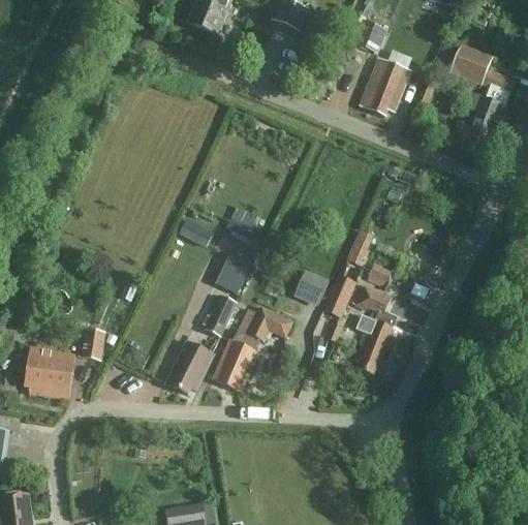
[(196,0),(190,18),(219,29),(229,0),(196,0)]
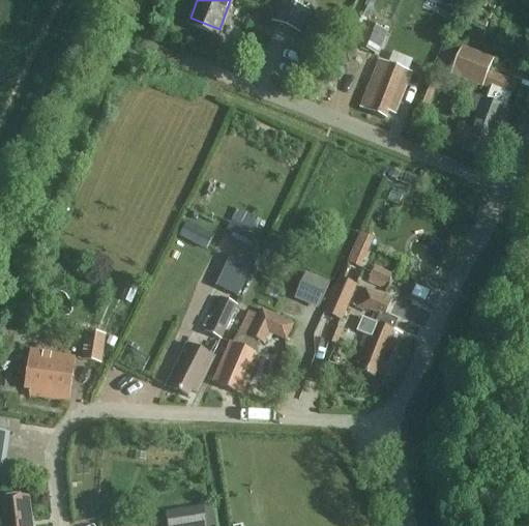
[(311,7),(293,0),(282,0),(274,19),(301,30),(311,7)]
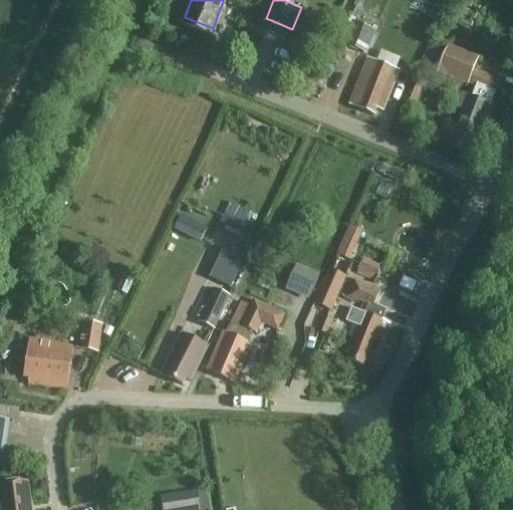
[(446,0),(436,0),(434,5),(442,9),(446,0)]
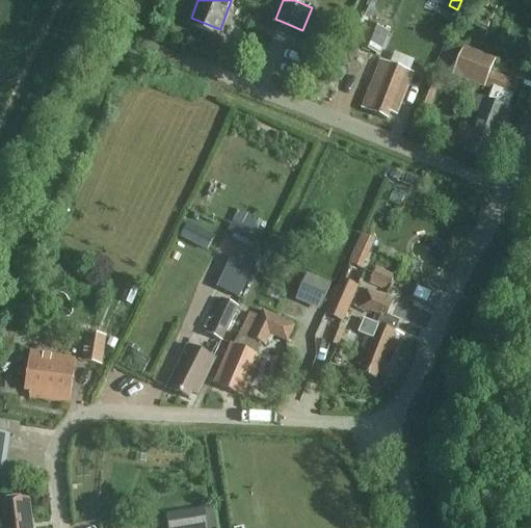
[(387,29),(368,22),(357,45),(376,53),(387,29)]
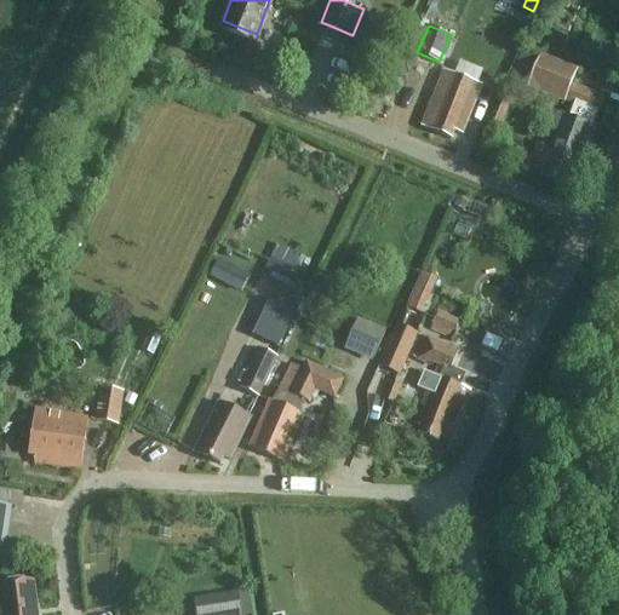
[(539,50),(526,84),(563,98),(571,79),(577,64),(539,50)]
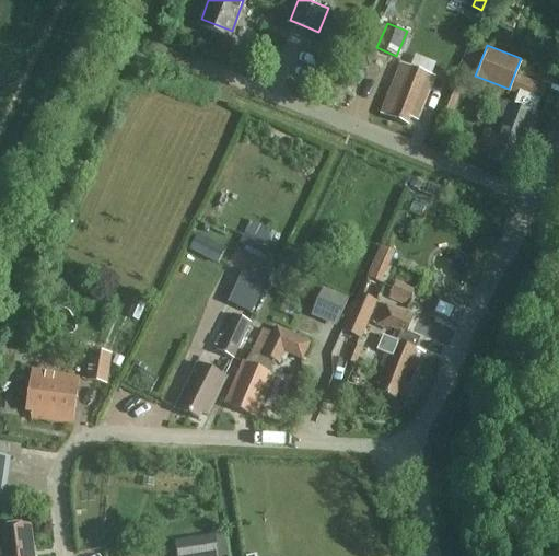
[(415,61),(434,69),(440,57),(420,49),(415,61)]
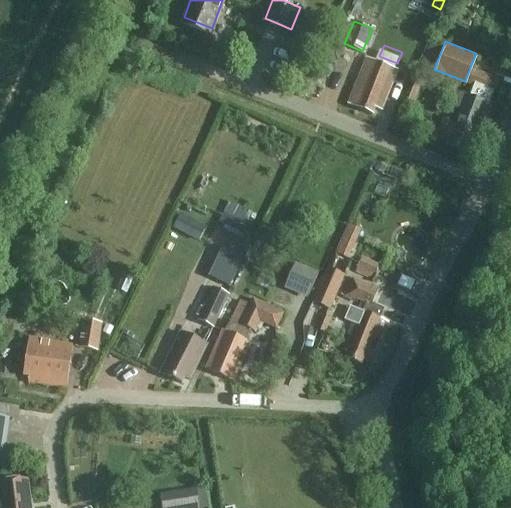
[(381,110),(396,69),(365,58),(348,104),(373,113),(375,108),(381,110)]
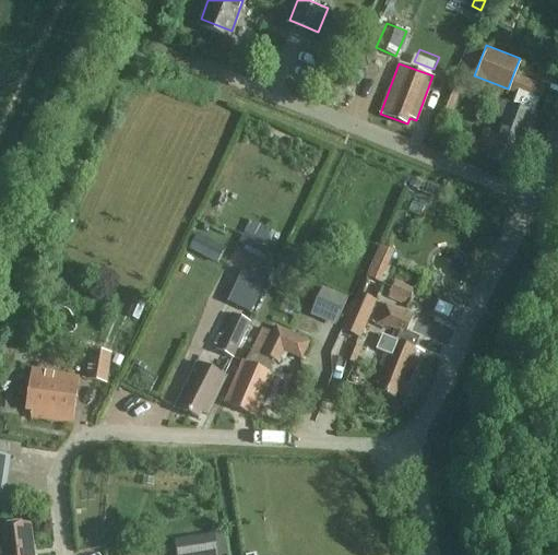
[(514,71),(508,89),(515,91),(517,92),(519,86),(539,95),(537,99),(539,101),(546,83),(514,71)]
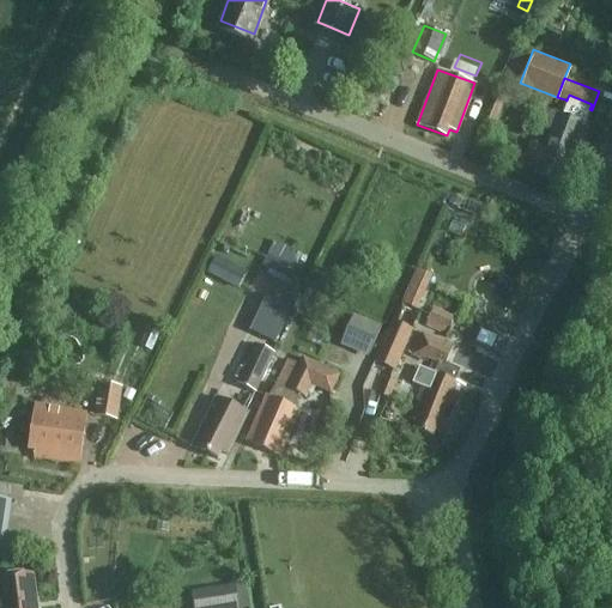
[(567,101),(561,115),(576,121),(583,123),(589,109),(592,104),(569,95),(567,101)]
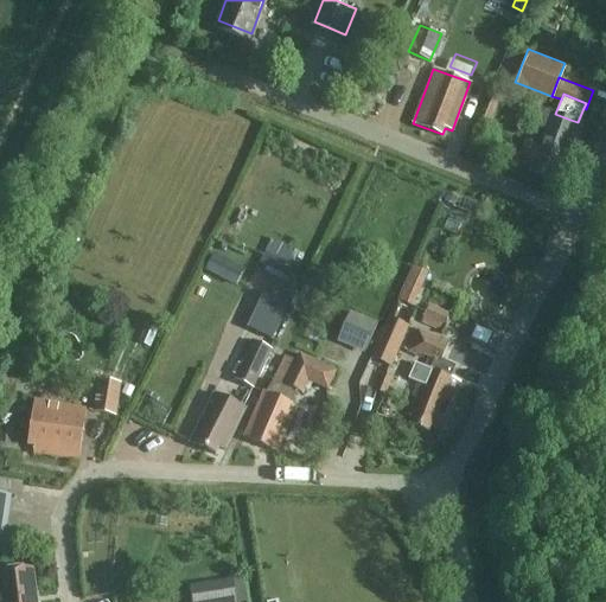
[(525,136),(517,159),(529,164),(527,170),(549,178),(553,170),(560,173),(580,123),(578,122),(571,120),(555,114),(549,111),(537,107),(531,121),(543,126),(537,141),(525,136)]
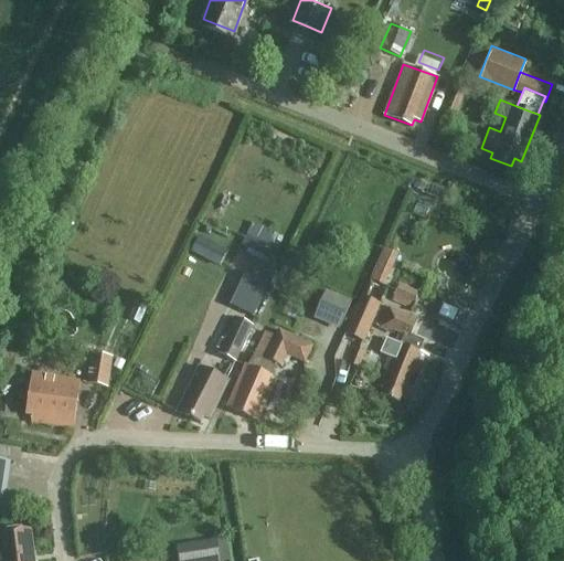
[(416,176),(413,183),(422,187),(425,179),(416,176)]
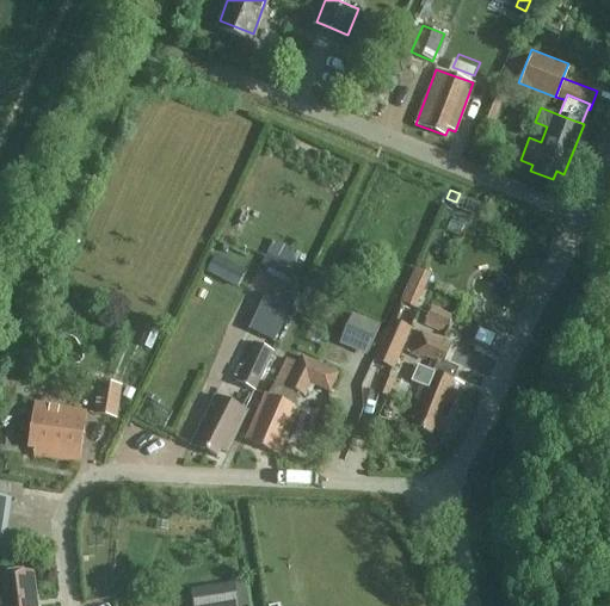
[(229,259),(214,251),(205,269),(220,276),(229,259)]
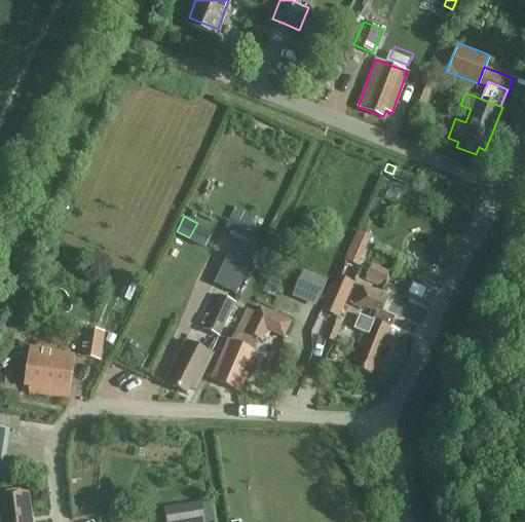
[(251,240),(247,250),(254,253),(258,244),(251,240)]
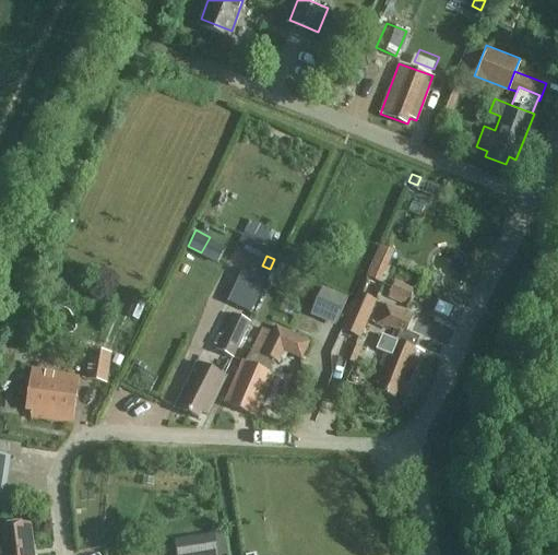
[(249,308),(263,278),(241,268),(227,298),(249,308)]
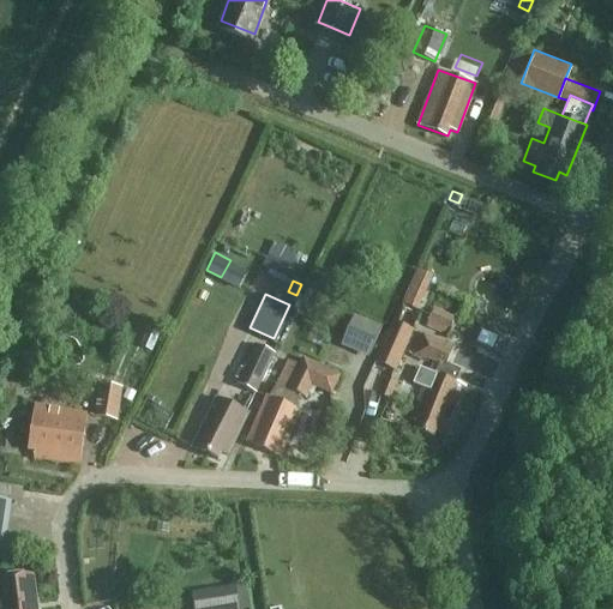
[(456,314),(434,306),(428,321),(449,331),(456,314)]
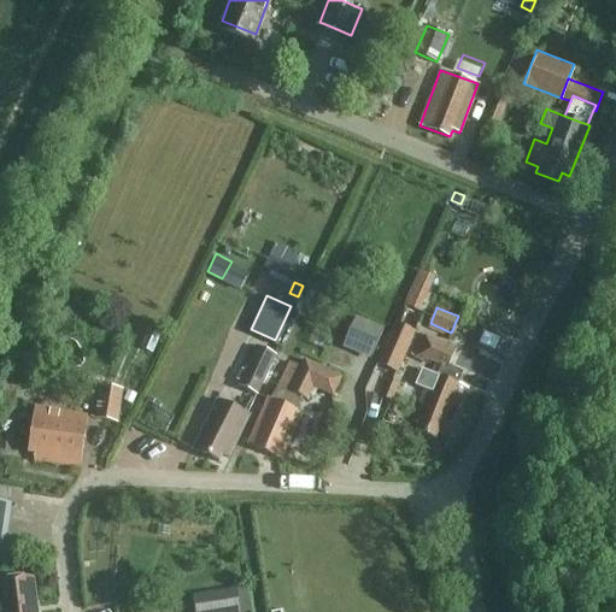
[(370,357),(385,323),(357,311),(341,343),(370,357)]
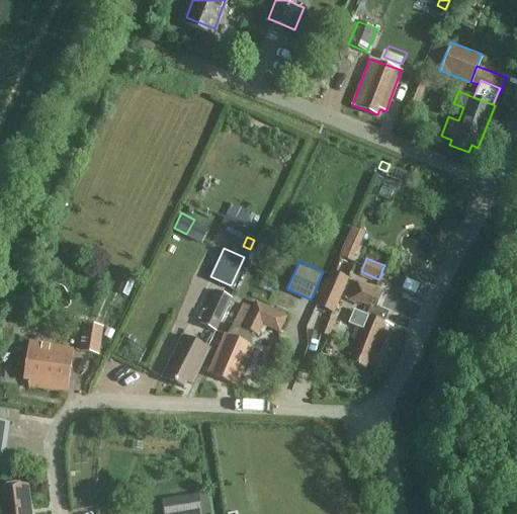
[(335,309),(349,275),(331,267),(316,301),(335,309)]
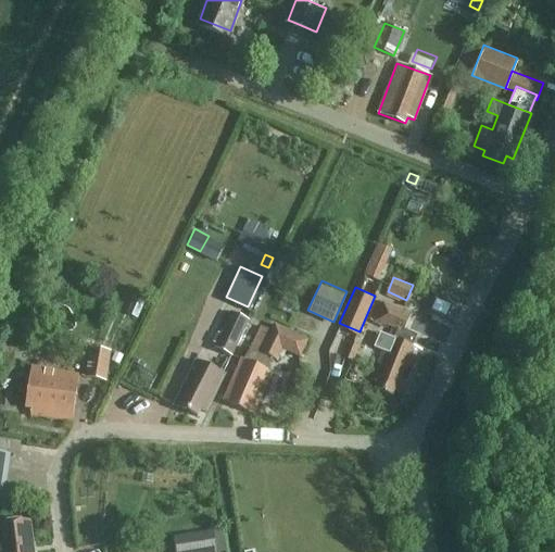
[(383,350),(378,363),(382,365),(381,368),(376,366),(370,379),(377,381),(375,387),(393,396),(395,390),(402,392),(421,348),(413,345),(418,334),(403,328),(411,312),(381,300),(374,318),(395,327),(392,336),(390,335),(381,331),(375,347),(383,350)]
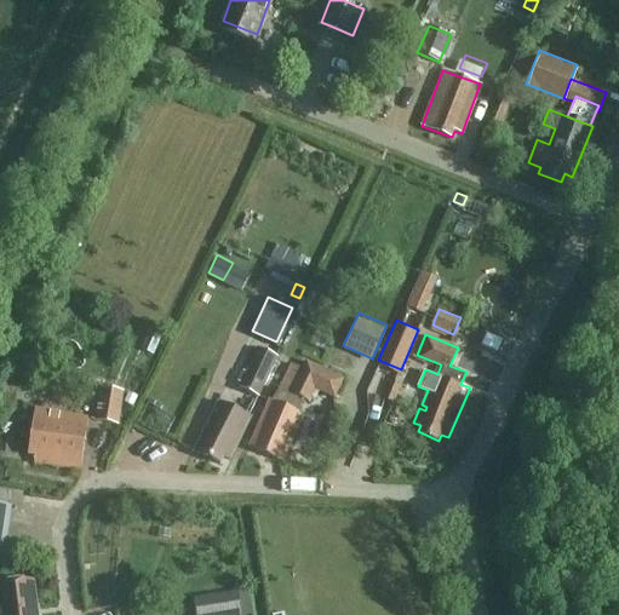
[(257,398),(263,384),(275,358),(257,350),(238,390),(257,398)]
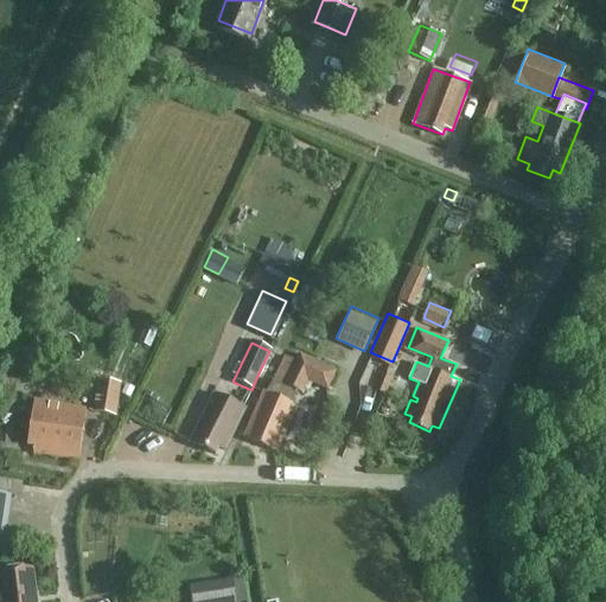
[(286,353),(275,376),(267,392),(266,392),(244,435),(274,449),(295,407),(292,404),(298,392),(301,395),(308,379),(325,389),(335,370),(300,352),(298,358),(286,353)]
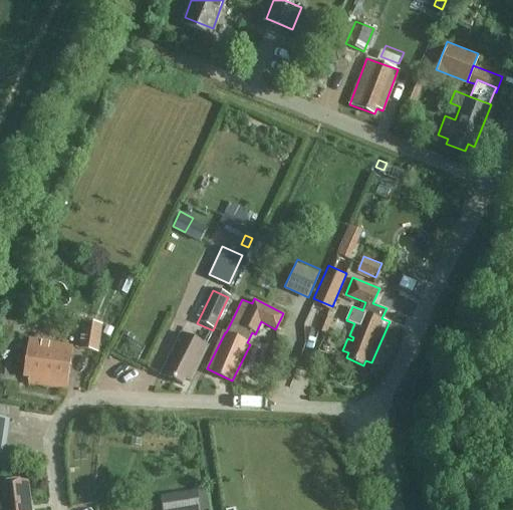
[(100,320),(85,318),(80,345),(95,347),(100,320)]
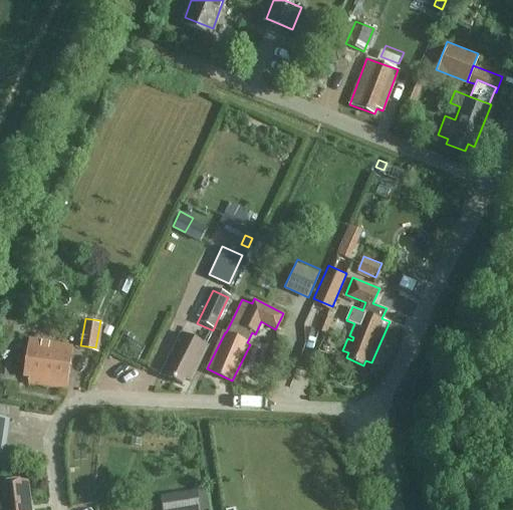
[(102,330),(109,333),(112,325),(105,322),(102,330)]
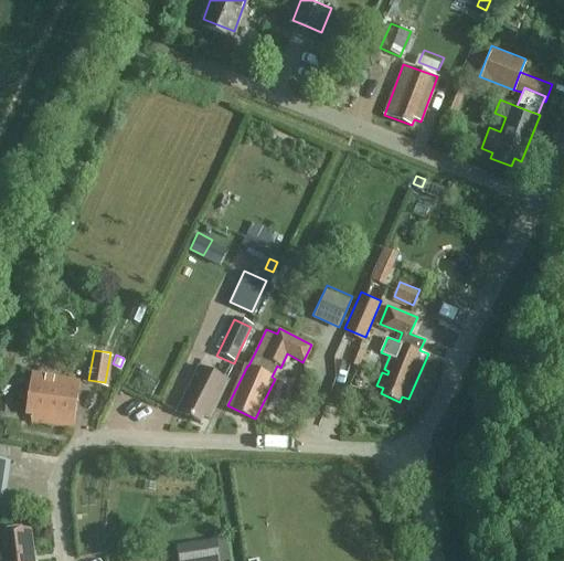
[(209,415),(227,378),(199,363),(177,409),(200,420),(203,413),(209,415)]
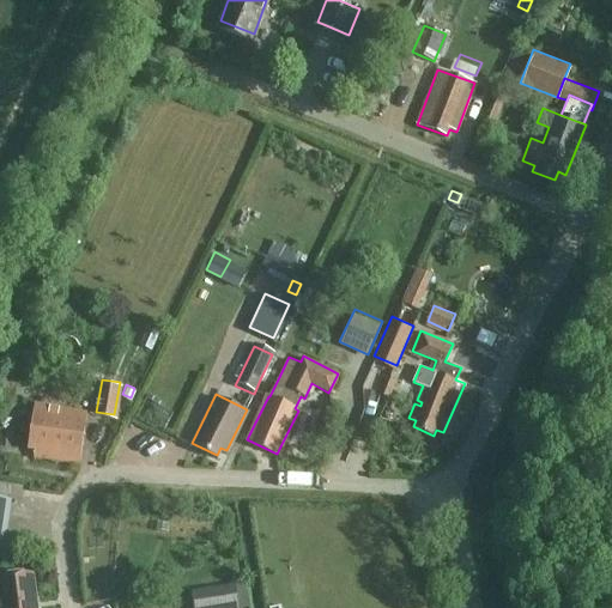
[(80,461),(88,411),(35,403),(29,447),(36,448),(35,455),(80,461)]
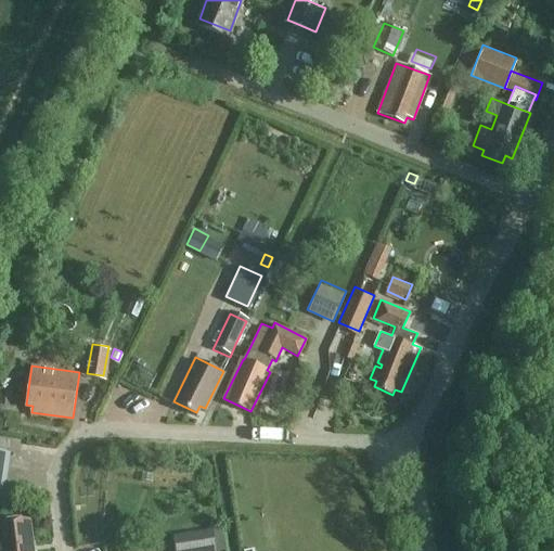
[(2,550),(34,550),(30,522),(0,525),(0,534),(2,550)]
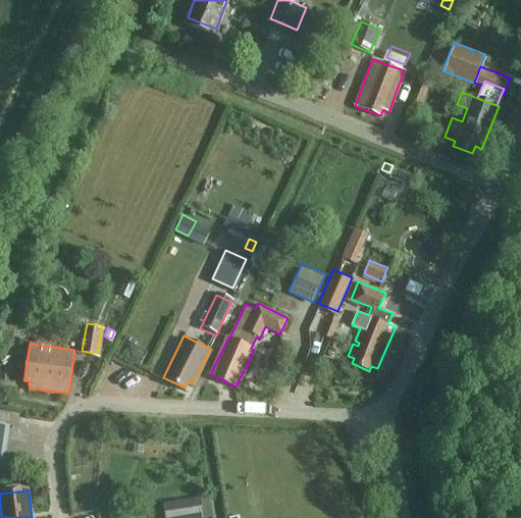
[(199,495),(163,500),(165,517),(206,517),(203,494),(199,495)]
